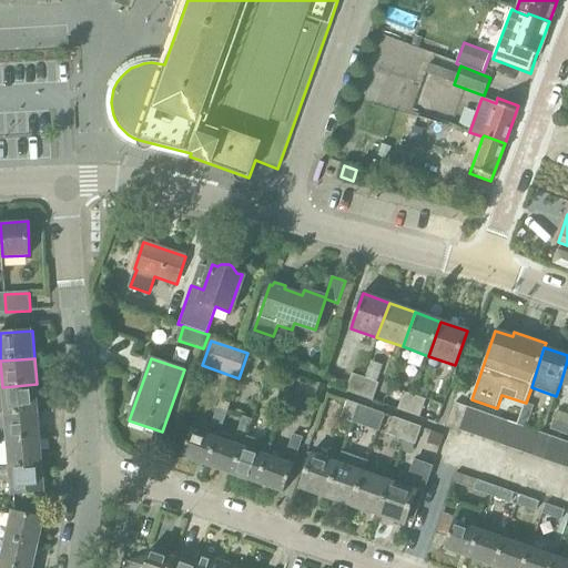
[(352,373),(345,391),(356,394),(363,377),(352,373)]
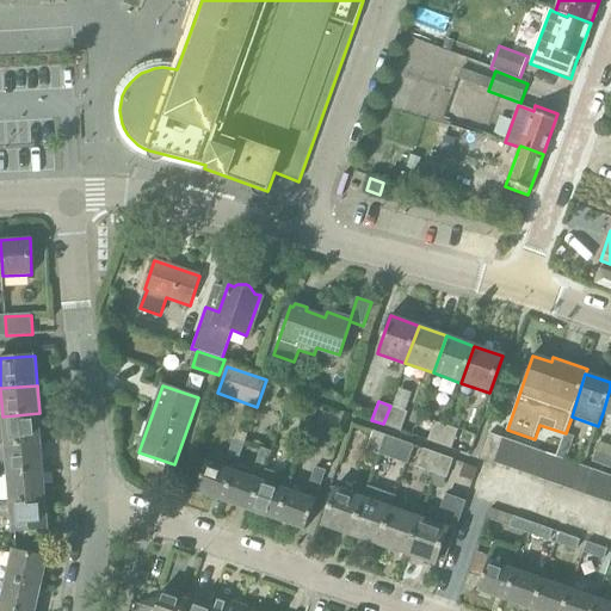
[(400,430),(407,412),(390,406),(383,424),(400,430)]
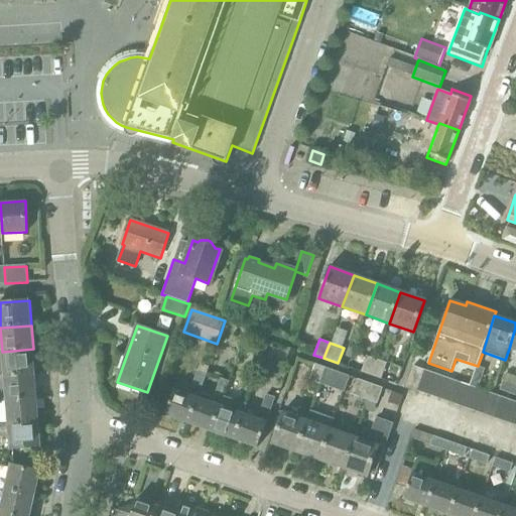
[(0,375),(35,373),(33,349),(2,352),(0,352),(0,375)]
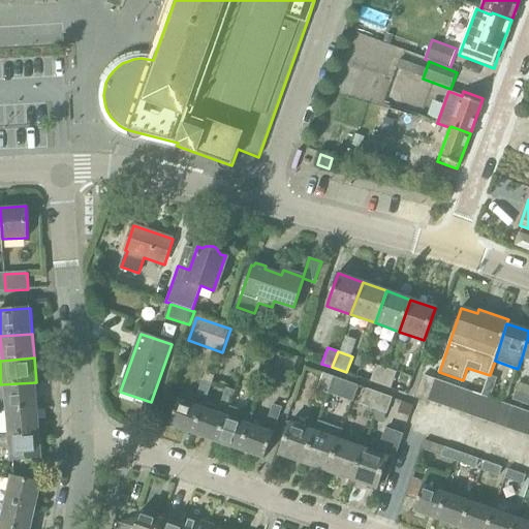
[(376,365),(370,381),(380,384),(385,368),(376,365)]
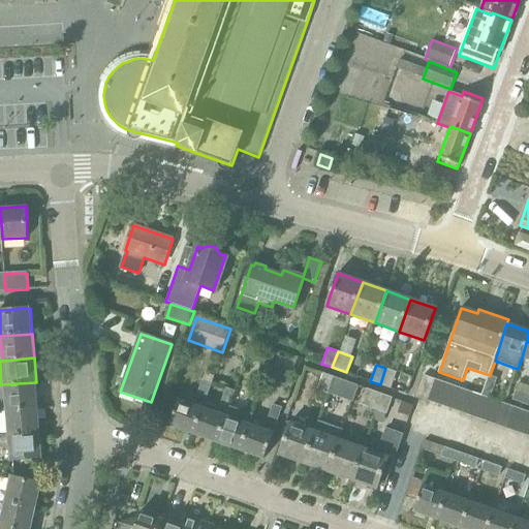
[(391,389),(396,372),(385,368),(380,384),(391,389)]
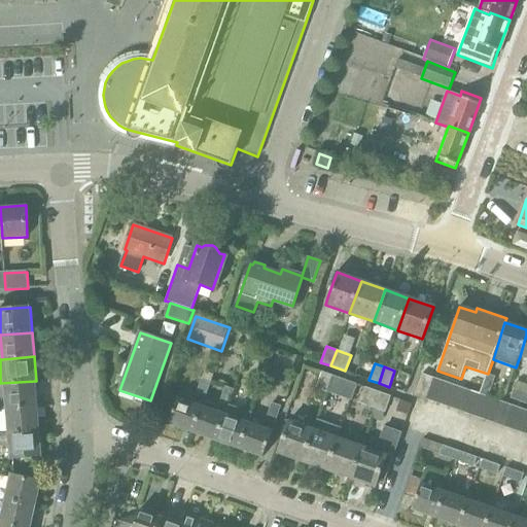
[(322,372),(316,388),(326,392),(332,376),(322,372)]
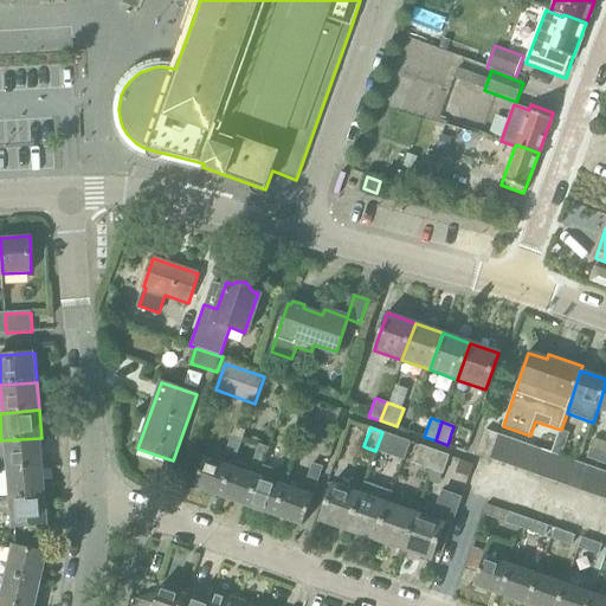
[(571,433),(561,430),(552,455),(562,458),(571,433)]
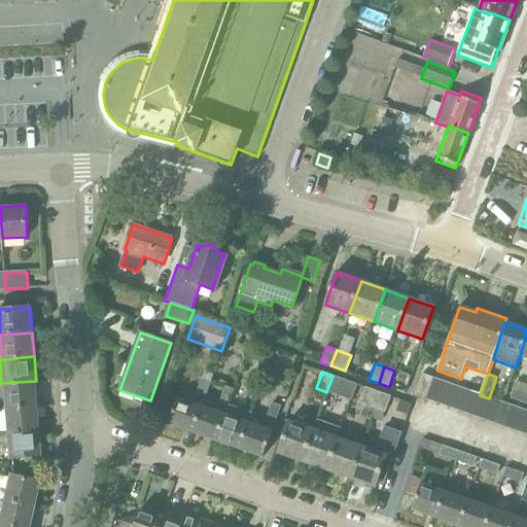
[(332,376),(326,392),(337,395),(343,379),(332,376)]
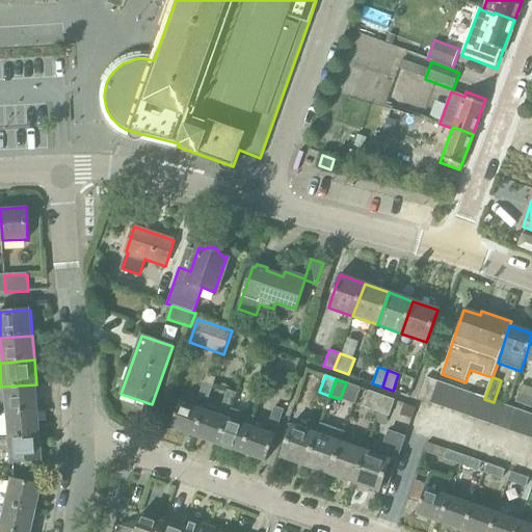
[(431,404),(439,383),(425,379),(419,400),(431,404)]
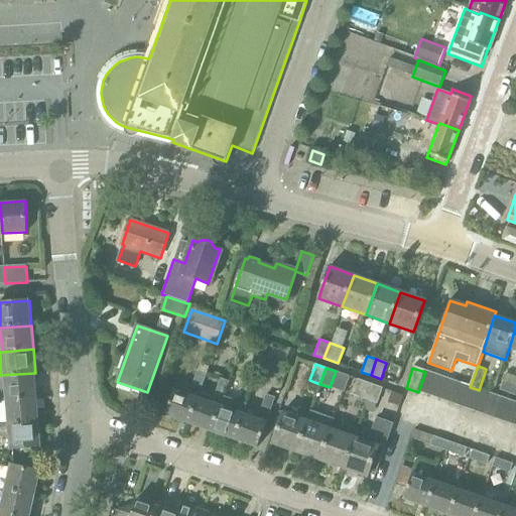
[(188,396),(173,391),(165,415),(188,423),(198,399),(208,374),(198,371),(188,396)]
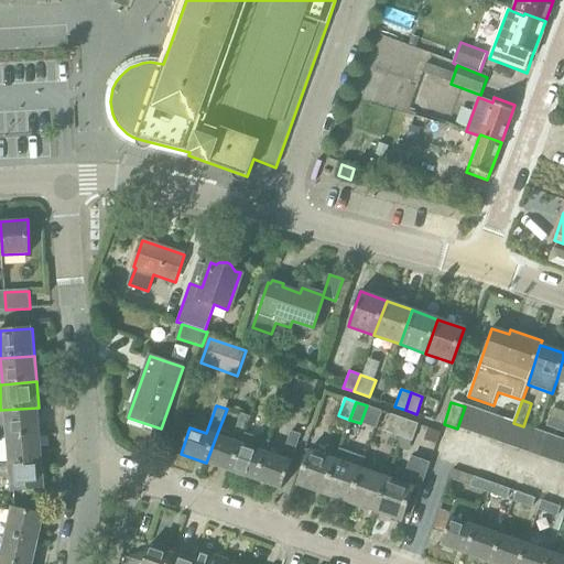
[(469,433),(477,411),(465,407),(457,429),(469,433)]
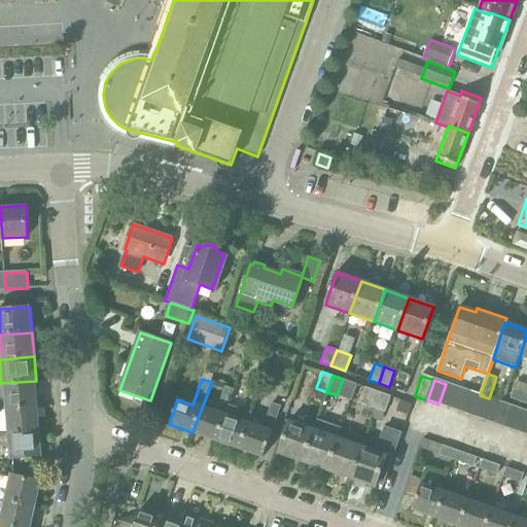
[(36,381),(0,383),(0,408),(6,408),(11,408),(38,406),(36,381)]
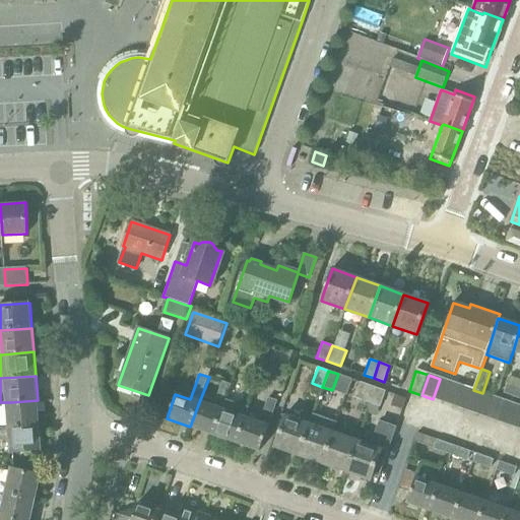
[(444,403),(451,382),(440,379),(433,399),(444,403)]
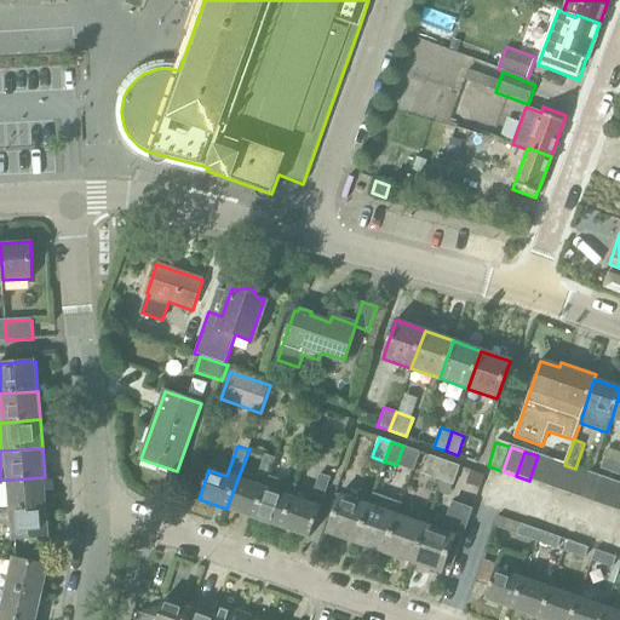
[(277,459),(265,454),(258,476),(268,478),(269,476),(271,477),(277,459)]
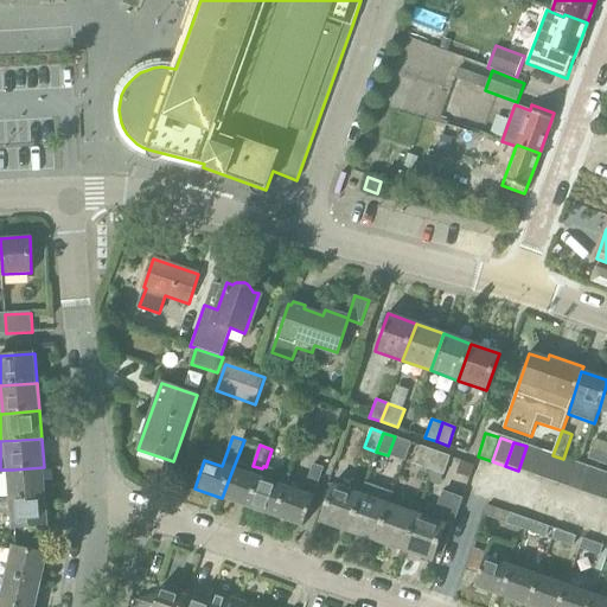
[(421,446),(414,465),(433,471),(439,453),(421,446)]
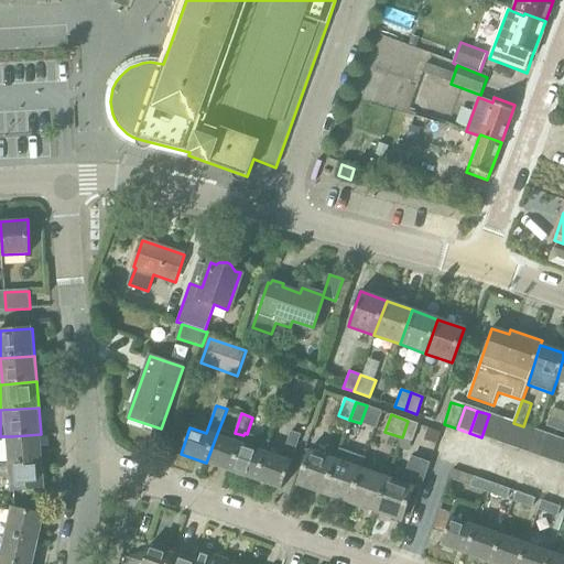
[(494,442),(501,419),(489,414),(481,437),(494,442)]
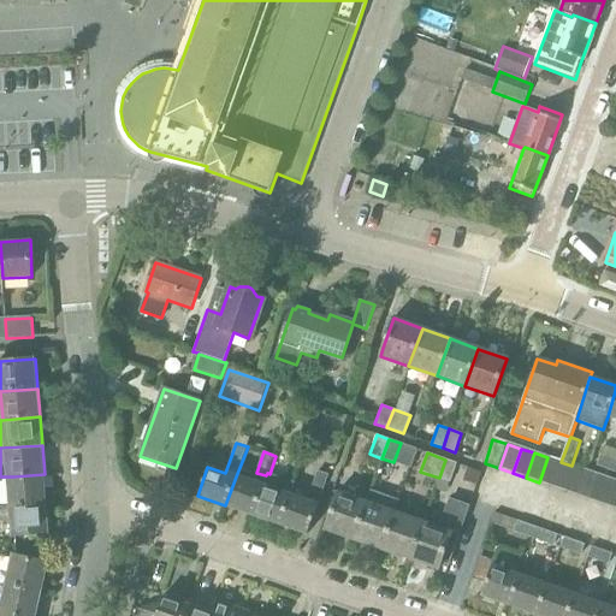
[(615,460),(600,455),(597,466),(615,472),(615,460)]
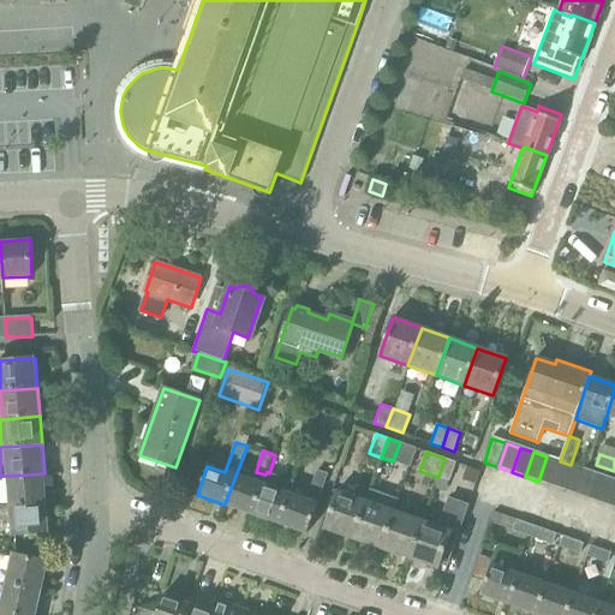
[(560,461),(550,458),(547,457),(538,482),(551,485),(560,461)]
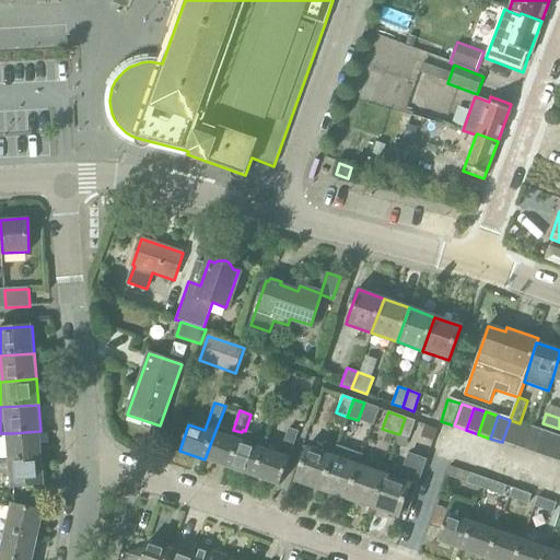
[(405,418),(399,434),(409,439),(416,421),(405,418)]
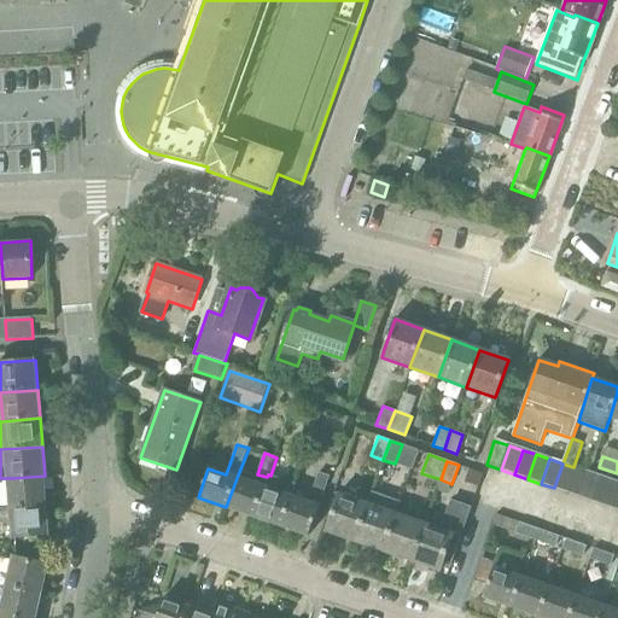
[(576,468),(573,467),(563,464),(554,488),(567,493),(576,468)]
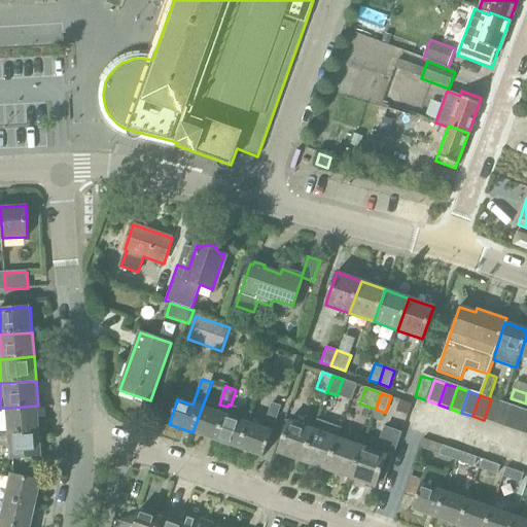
[(495,424),(502,403),(491,399),(484,420),(495,424)]
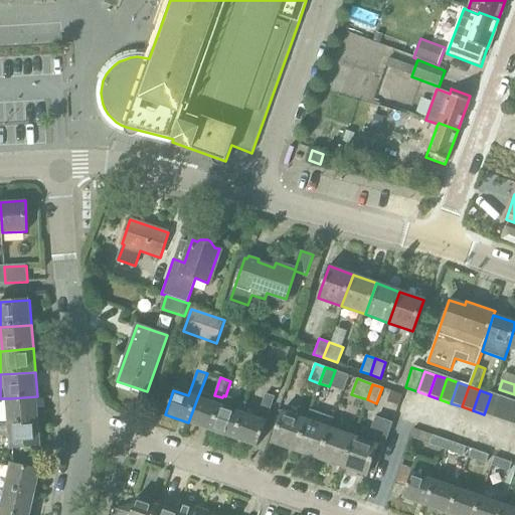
[(266,394),(260,411),(269,414),(275,397),(266,393),(266,394)]
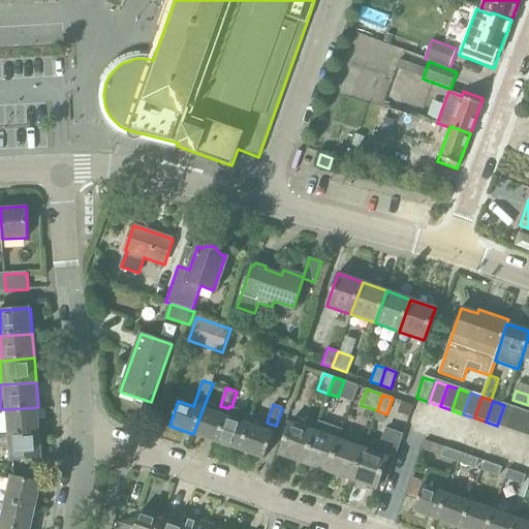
[(508,430),(516,408),(504,405),(497,426),(508,430)]
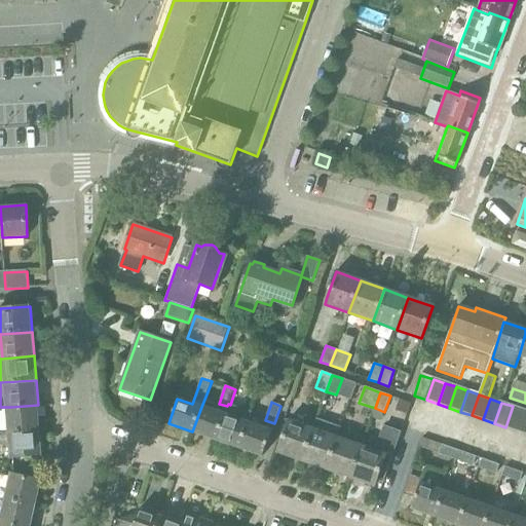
[(224,415),(224,414),(215,440),(237,448),(247,422),(249,423),(252,412),(230,405),(228,404),(227,406),(224,415)]
